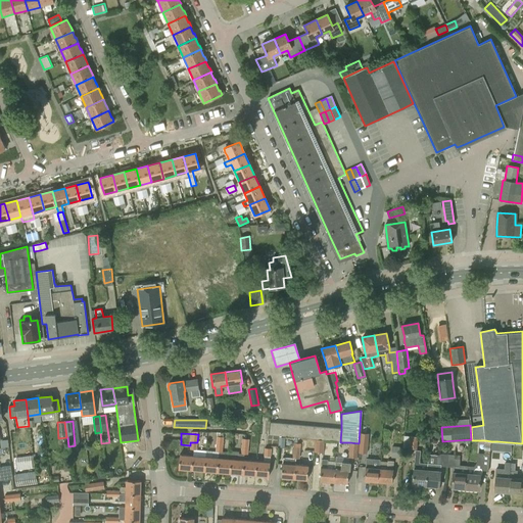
[(368,434),(360,433),(359,453),(366,453),(368,434)]
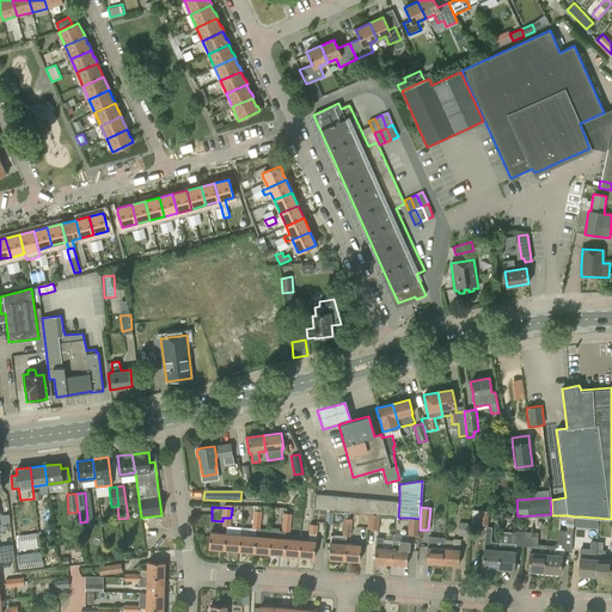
[(478,525),(488,525),(489,510),(479,510),(478,525)]
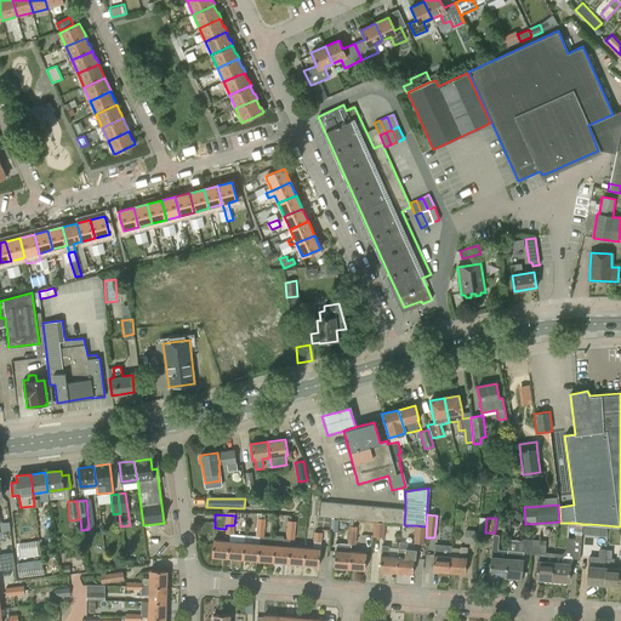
[(374,522),(372,537),(383,539),(385,523),(382,523),(376,522),(374,522)]
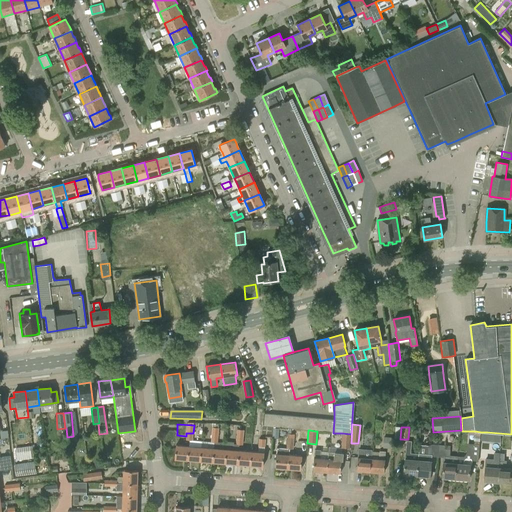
[(351,434),(342,433),(341,447),(350,448),(351,434)]
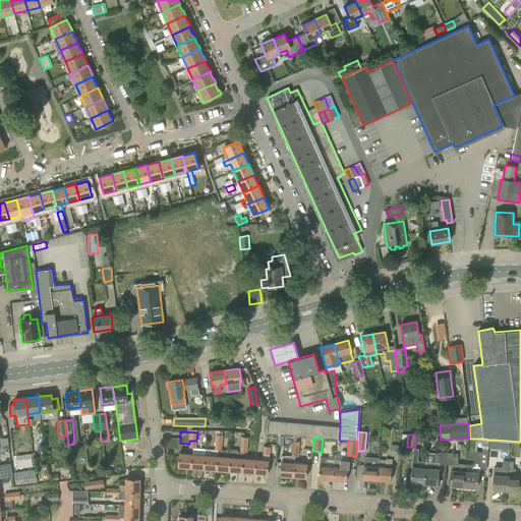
[(230,457),(229,471),(241,472),(242,458),(243,453),(247,453),(247,446),(240,445),(240,452),(237,452),(237,458),(230,457)]
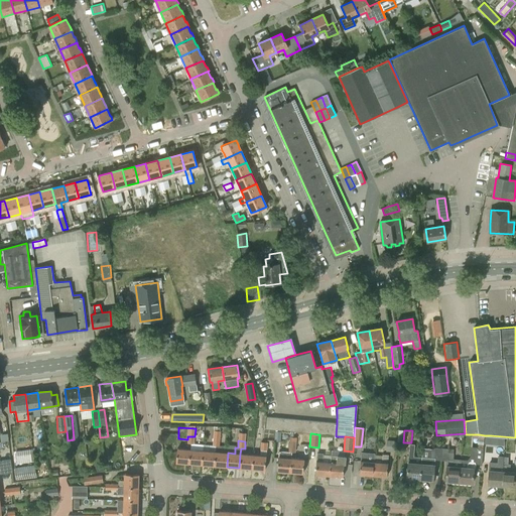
[(409,443),(406,478),(419,479),(421,464),(421,458),(413,457),(414,444),(409,443)]
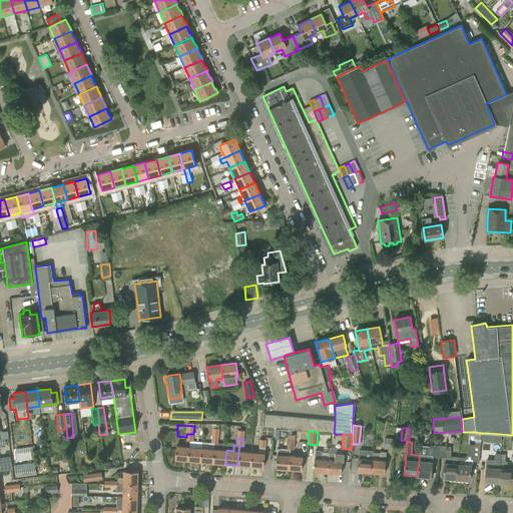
[(456,480),(470,481),(471,467),(473,467),(473,462),(479,463),(479,461),(480,449),(480,445),(467,444),(467,455),(464,458),(458,457),(456,480)]
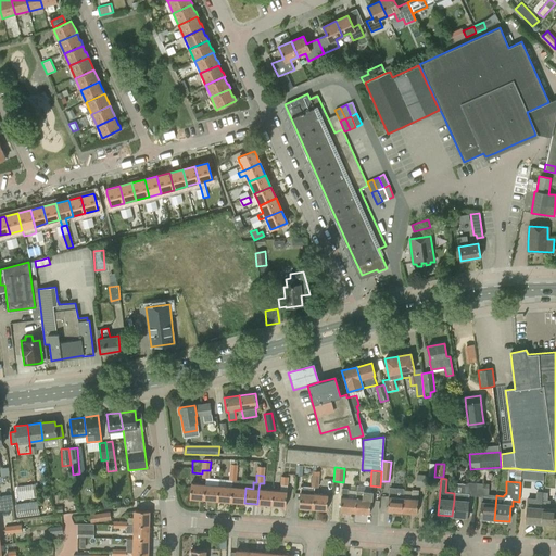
[(454,500),(452,516),(466,517),(468,496),(475,496),(476,483),(469,482),(464,483),(455,483),(454,493),(454,500)]
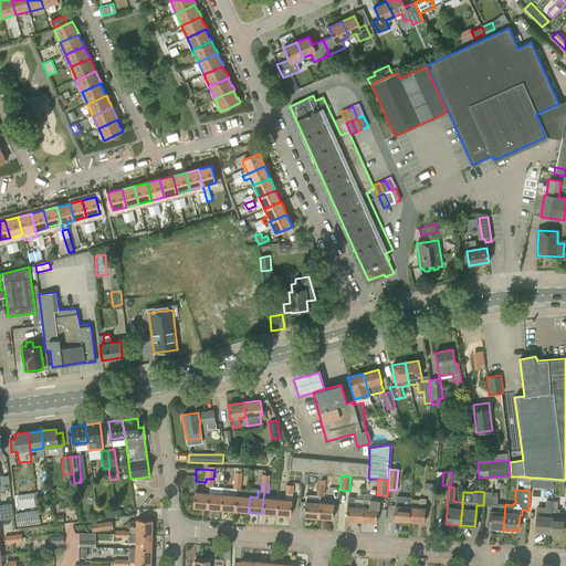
[(192,507),(207,509),(208,493),(195,492),(192,507)]
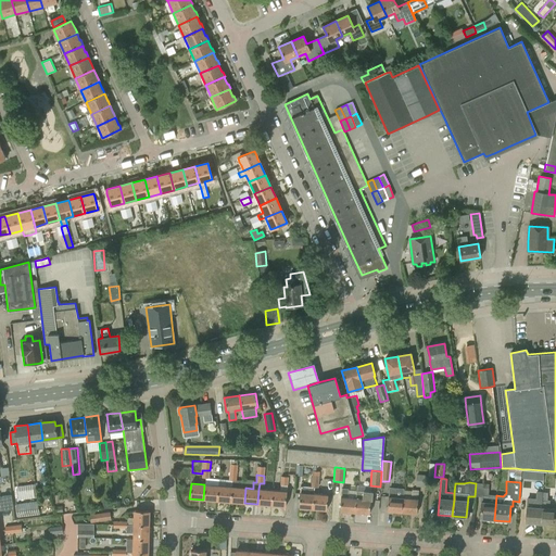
[(481,497),(480,519),(494,520),(496,495),(488,494),(489,488),(482,488),(483,483),(476,483),(476,496),(481,497)]
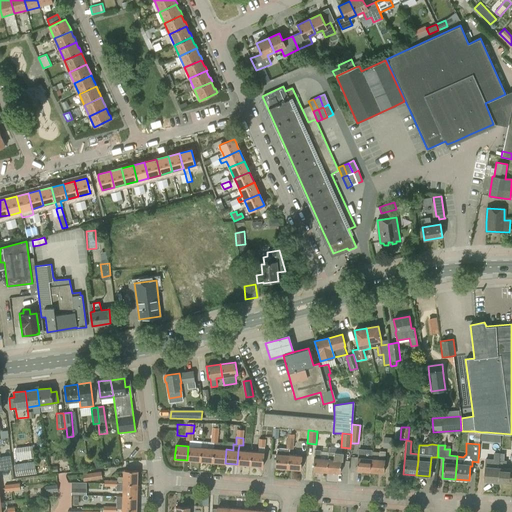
[(200,461),(201,447),(188,446),(187,460),(200,461)]
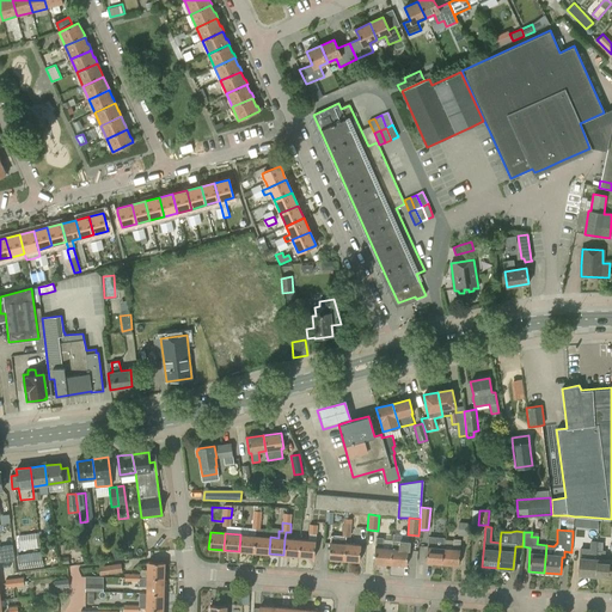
[(36,534),(19,536),(20,550),(37,548),(36,534)]
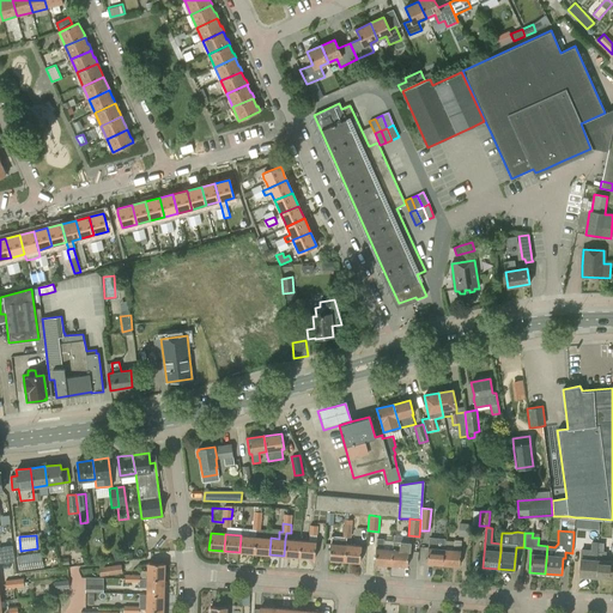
[(241,535),(240,552),(254,553),(255,536),(241,535)]
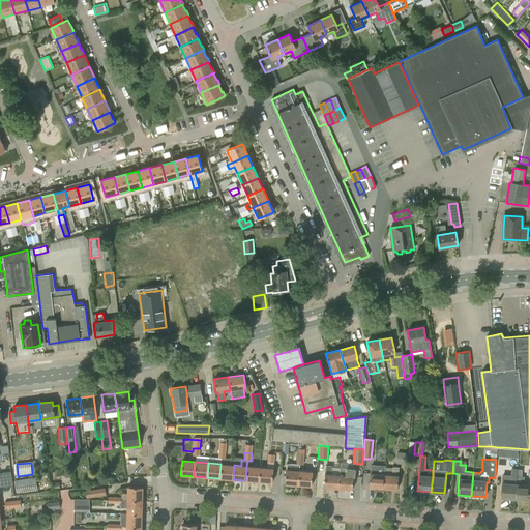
[(233,479),(234,465),(221,464),(219,478),(233,479)]
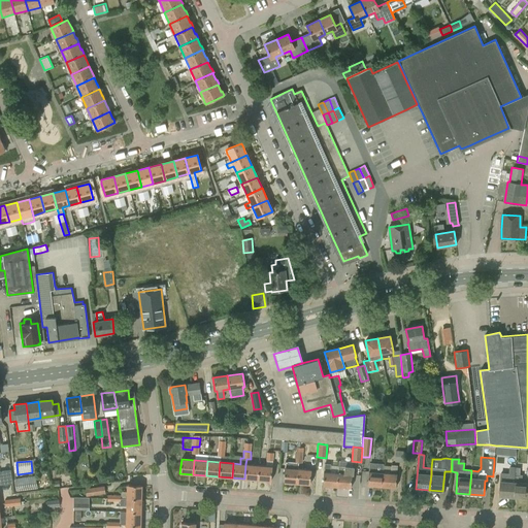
[(258,480),(259,465),(245,464),(244,479),(258,480)]
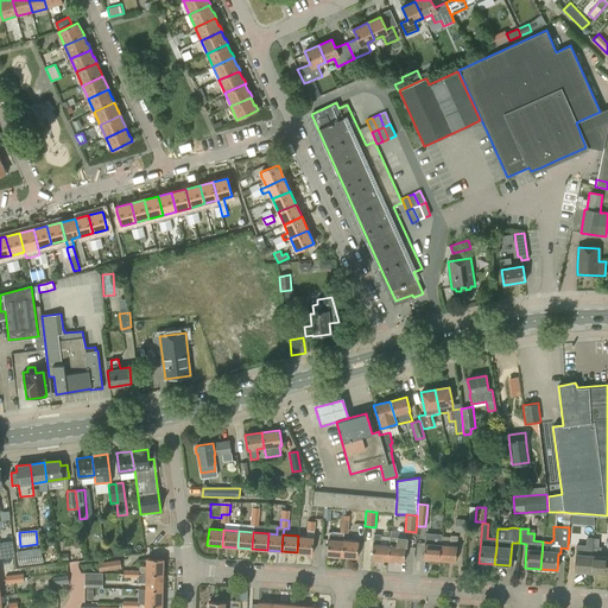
[(374,534),(372,559),(387,561),(388,545),(380,544),(380,534),(374,534)]
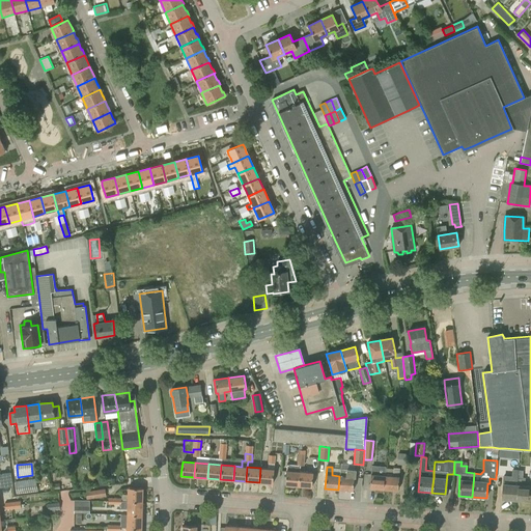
[(369,485),(369,487),(384,490),(385,476),(376,475),(378,467),(371,467),(371,475),(369,485)]
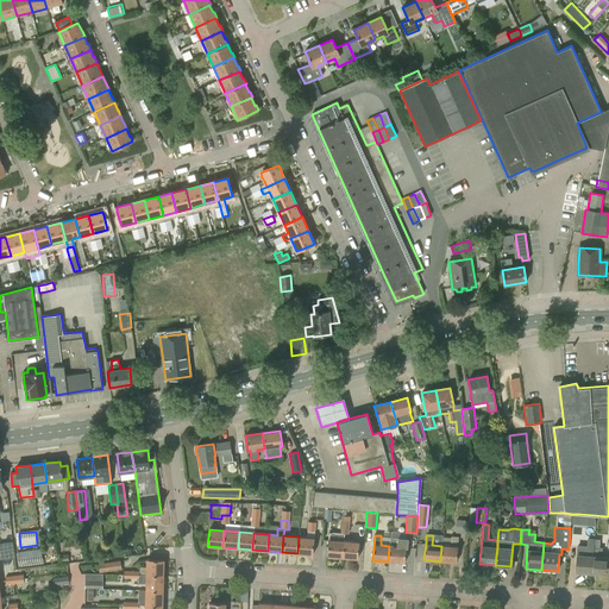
[(314,539),(299,537),(297,553),(313,554),(314,539)]
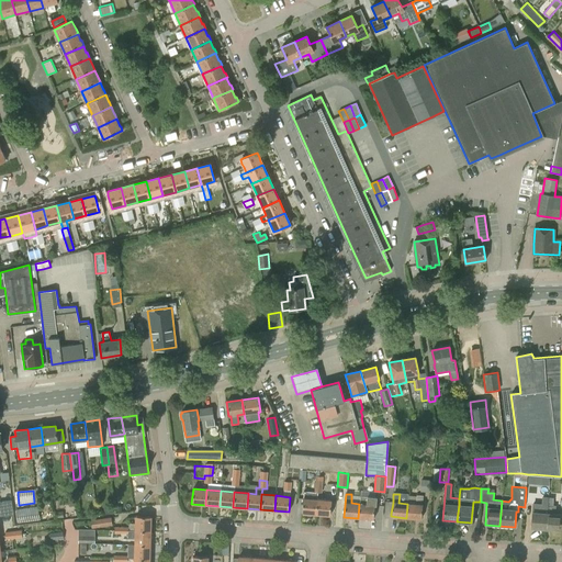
[(360,498),(360,504),(359,504),(358,518),(373,519),(374,505),(375,505),(377,497),(368,496),(368,498),(360,498)]
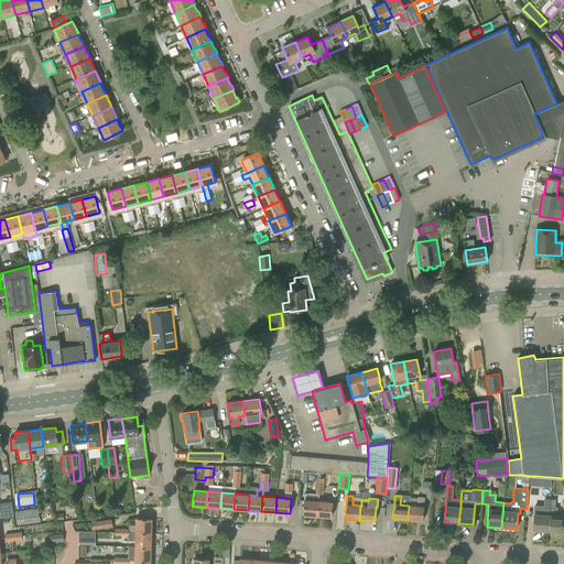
[(418,498),(418,506),(409,506),(408,520),(423,521),(423,519),(423,507),(424,498),(418,498)]
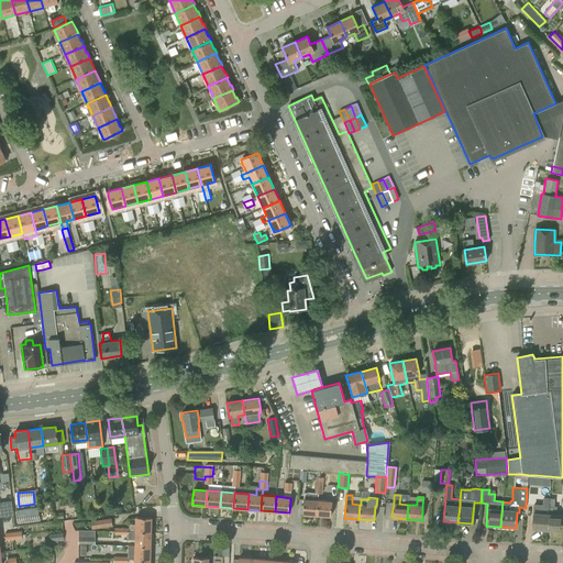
[(532,529),(545,530),(549,498),(543,498),(542,506),(541,506),(540,514),(533,512),(532,529)]
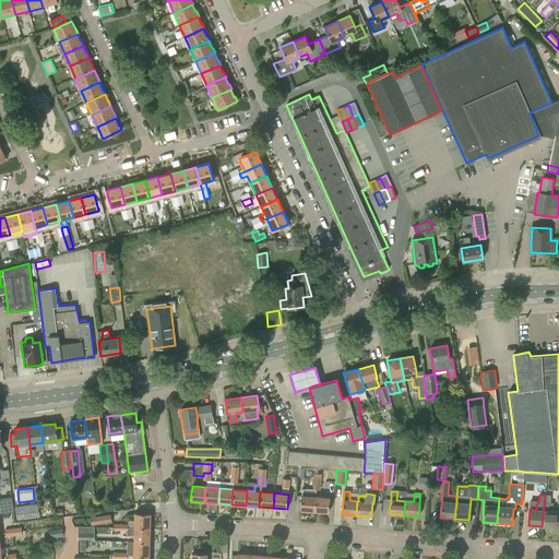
[(550,496),(545,495),(542,526),(557,527),(558,511),(552,511),(552,503),(550,502),(550,496)]
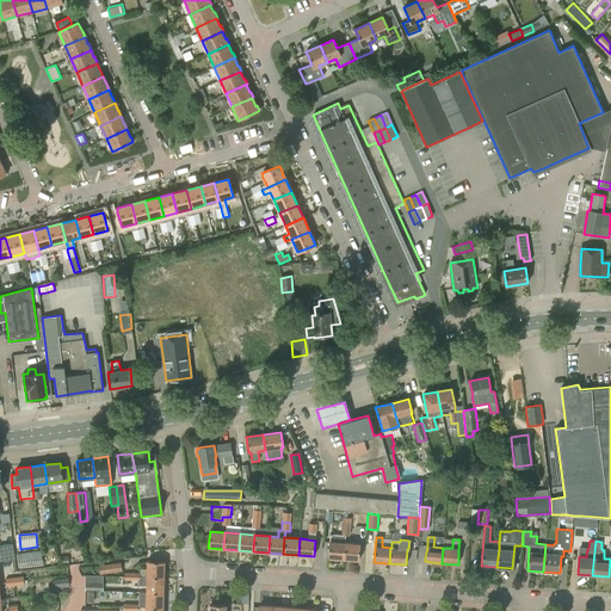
[(328,557),(344,560),(345,543),(329,542),(328,557)]
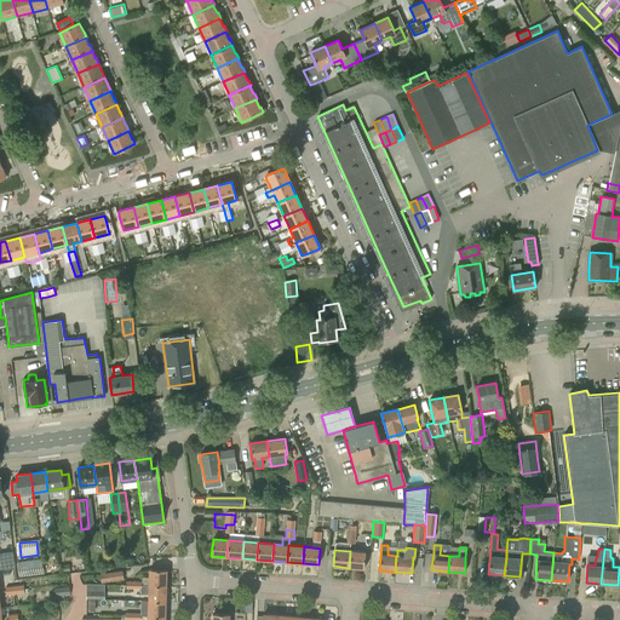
[(366,552),(350,551),(349,568),(365,569),(366,552)]
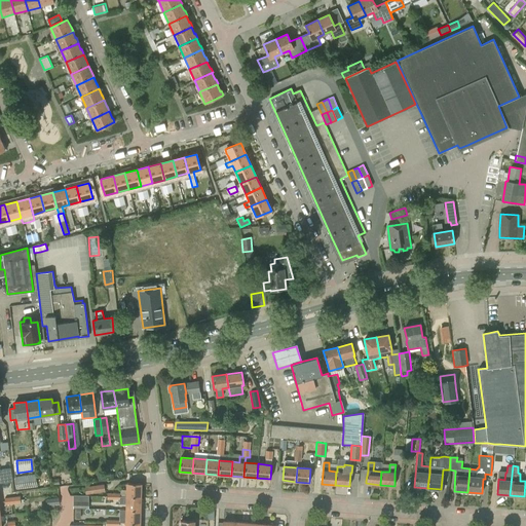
[(0,470),(0,483),(12,482),(11,468),(0,470)]
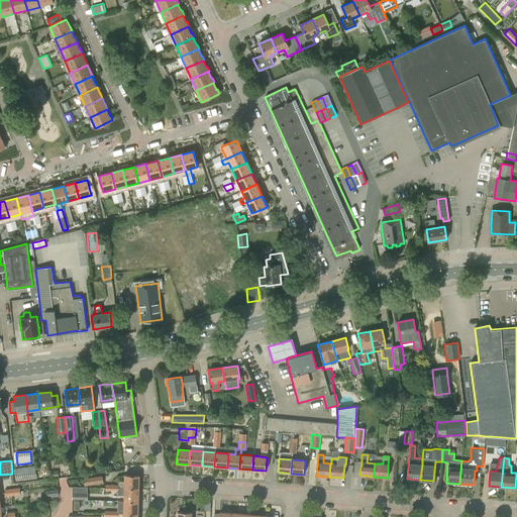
[(15,469),(16,480),(35,478),(34,467),(15,469)]
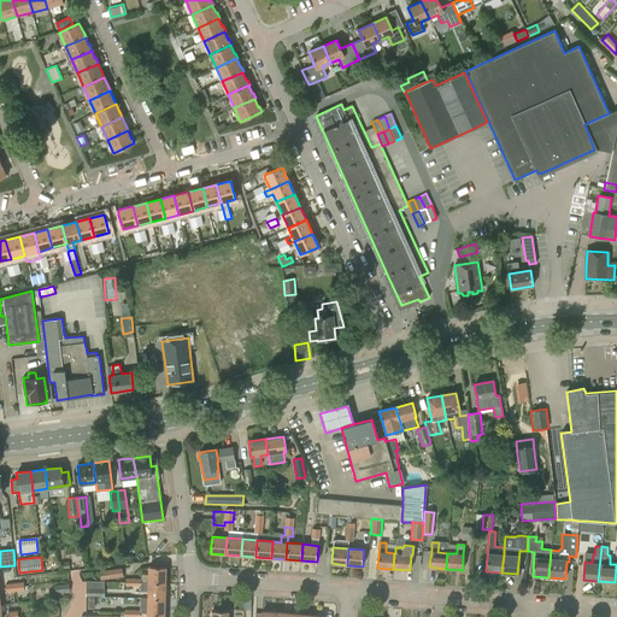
[(148,566),(148,583),(165,583),(166,568),(148,566)]
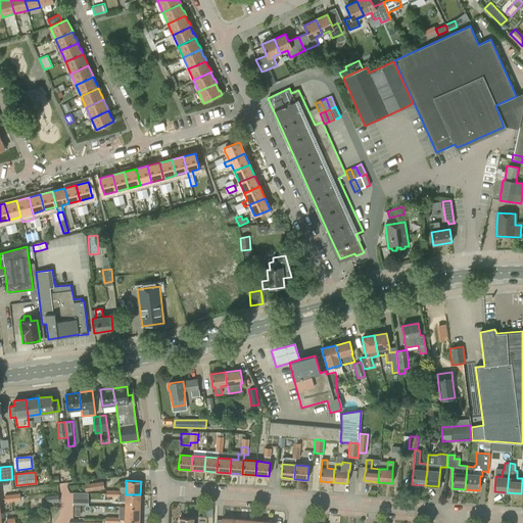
[(84,484),(85,491),(104,488),(103,481),(84,484)]
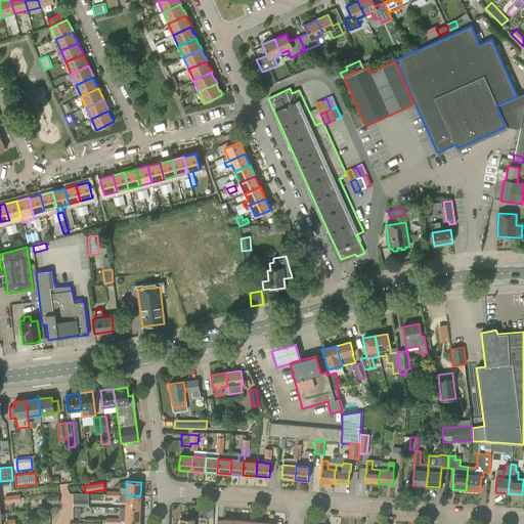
[(73,493),(73,507),(88,507),(89,493),(73,493)]
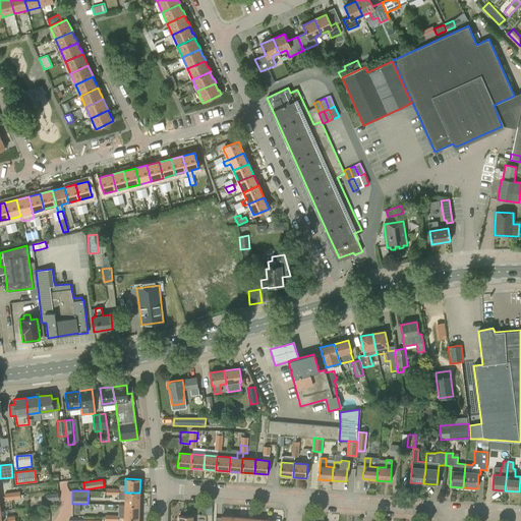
[(125,493),(119,491),(119,495),(118,495),(118,499),(125,499),(125,506),(139,506),(139,493),(125,493)]
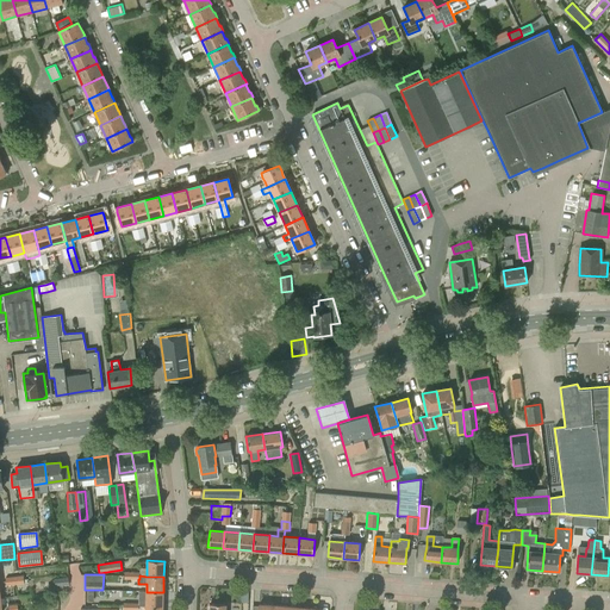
[(145,607),(163,608),(163,592),(147,592),(145,607)]
